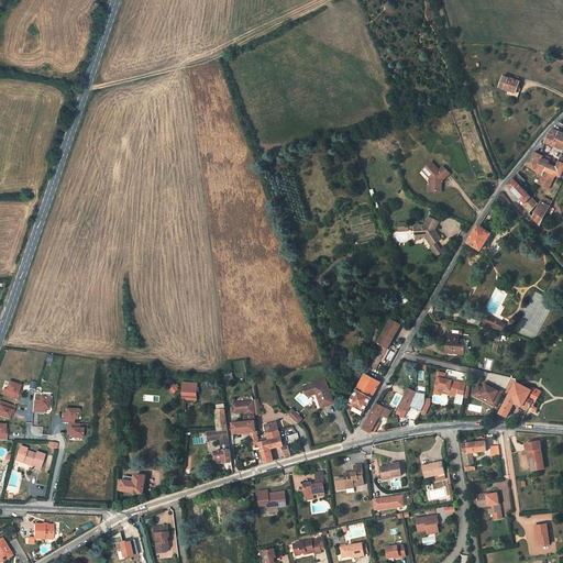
[(497,92),(512,98),(517,86),(501,80),(497,92)]
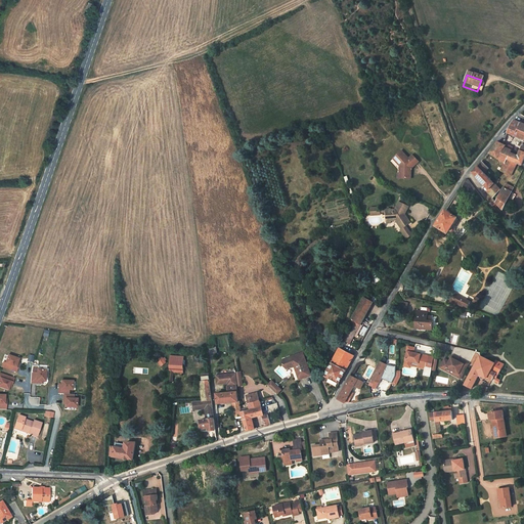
[(509,128),(507,133),(520,138),(523,140),(523,123),(516,121),(511,126),(510,127),(509,128)]
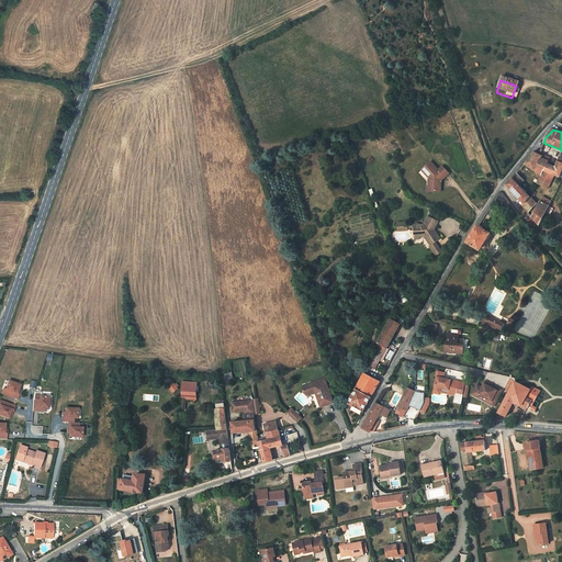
[(541,158),(541,157),(539,155),(534,153),(524,165),(534,170),(543,173),(538,183),(548,188),(555,175),(561,178),(561,163),(559,163),(558,165),(549,160),(548,161),(541,158)]
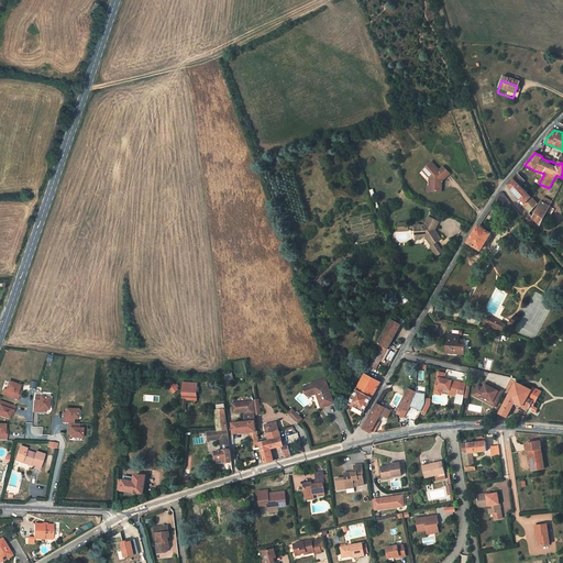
[(432,176),(424,167),(416,176),(423,184),(424,186),(424,197),(435,197),(435,188),(433,187),(434,185),(437,185),(443,179),(437,172),(432,176)]
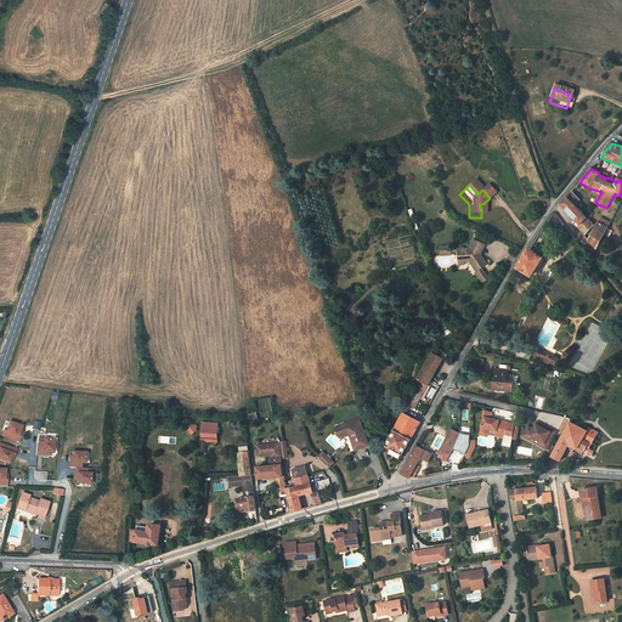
[(575,227),(581,236),(592,228),(574,204),(578,199),(571,192),(559,205),(576,226),(575,227)]
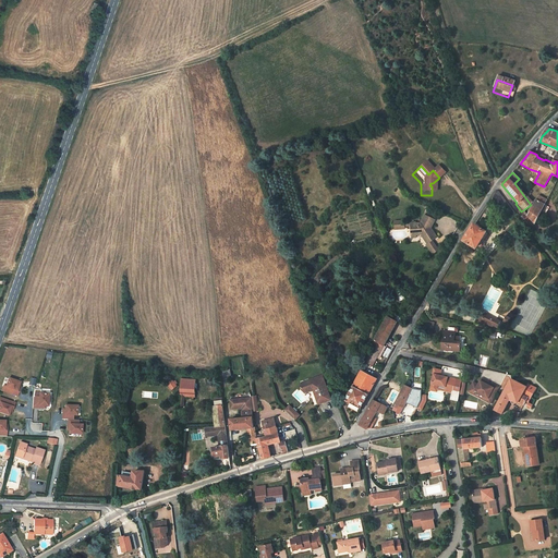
[(498,206),(506,202),(500,192),(492,196),(498,206)]
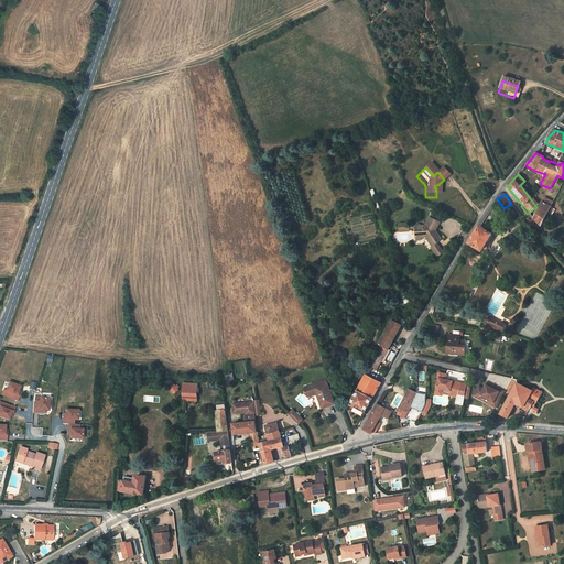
[(532,220),(541,225),(551,206),(545,203),(543,206),(541,205),(532,219),(532,220)]
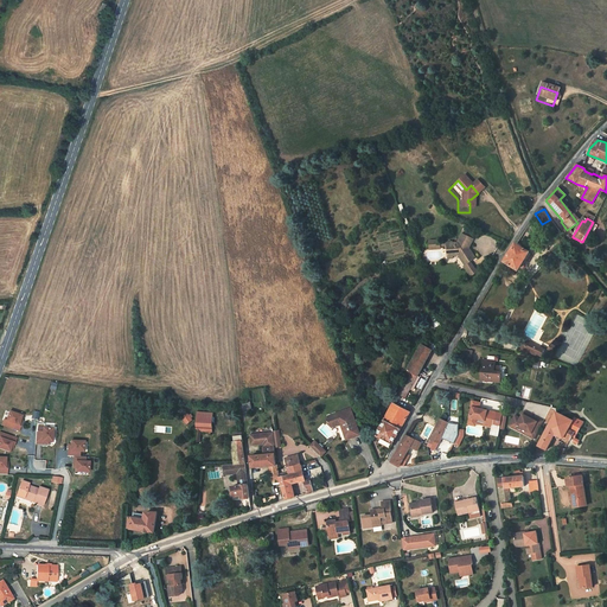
[(453,260),(459,269),(464,266),(468,262),(464,253),(467,243),(457,238),(452,248),(441,249),(441,251),(442,261),(453,260)]
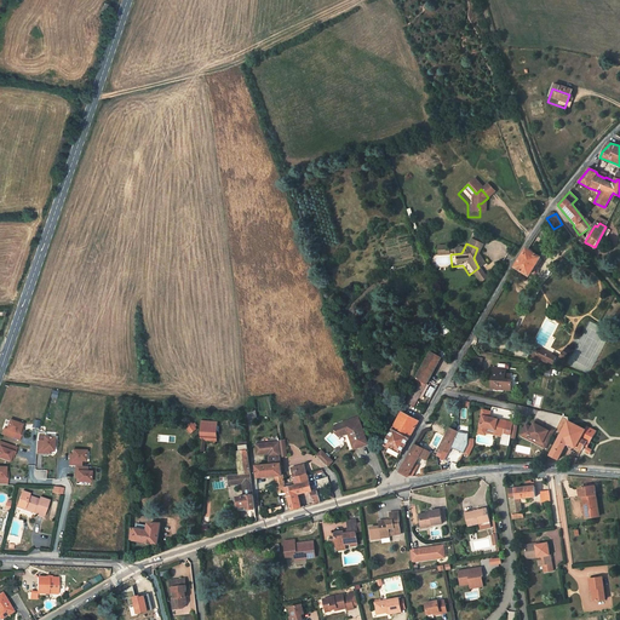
[(443,250),(432,251),(434,260),(445,259),(445,257),(451,257),(451,254),(451,252),(445,252),(443,250)]
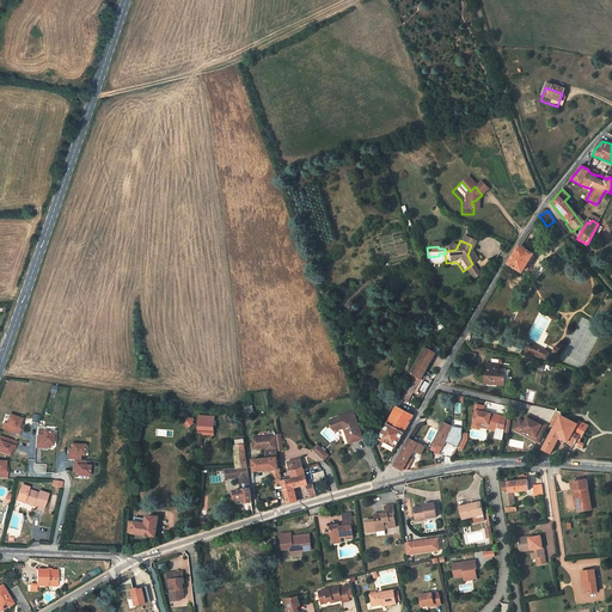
[(520,248),(510,265),(515,268),(522,273),(533,256),(520,248)]
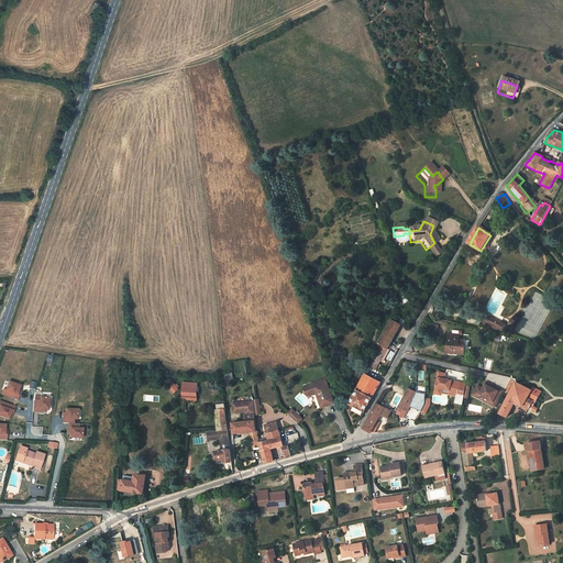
[(426,250),(423,250),(429,257),(434,253),(430,246),(426,250)]
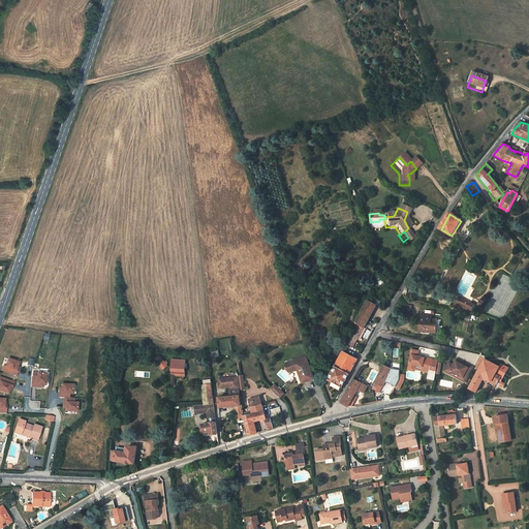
[(452,236),(445,231),(442,237),(448,241),(452,236)]
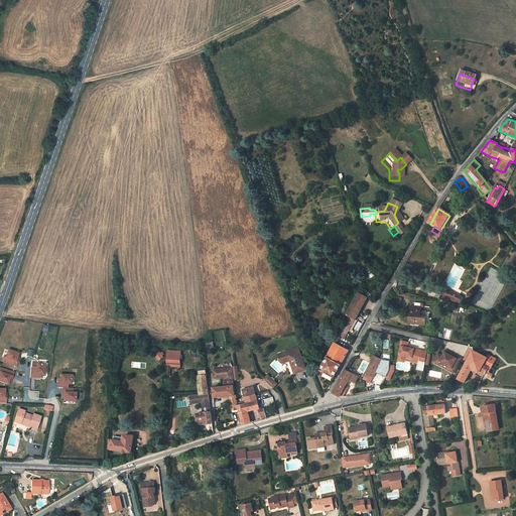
[(365,296),(357,291),(341,321),(343,321),(338,334),(345,338),(365,296)]
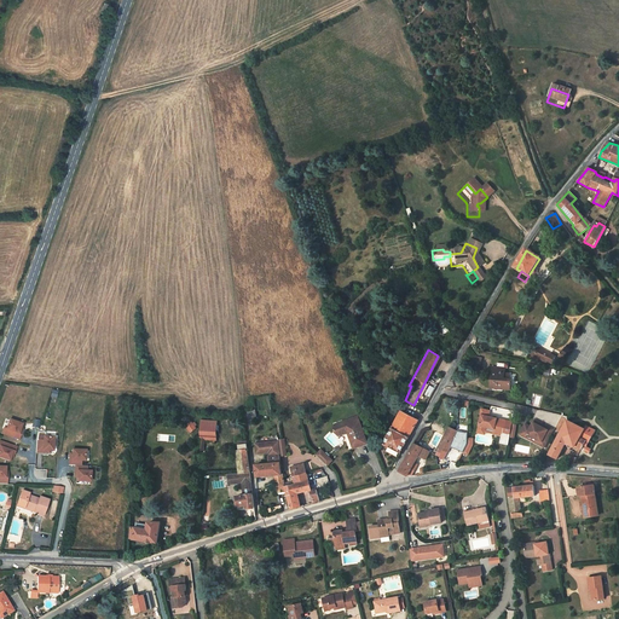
[(548,356),(548,353),(536,352),(536,353),(531,353),(531,360),(548,362),(549,356),(548,356)]
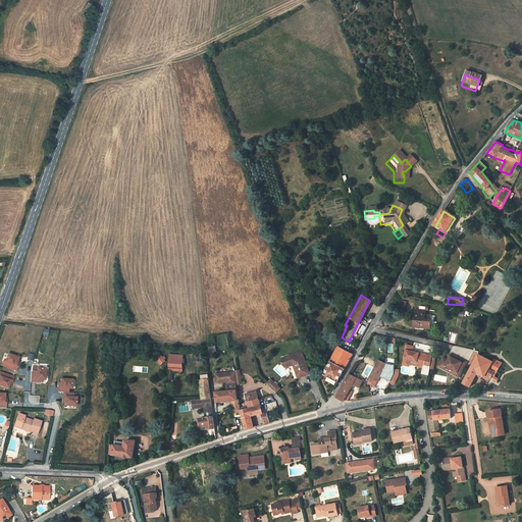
[(402,307),(403,301),(396,299),(394,305),(402,307)]
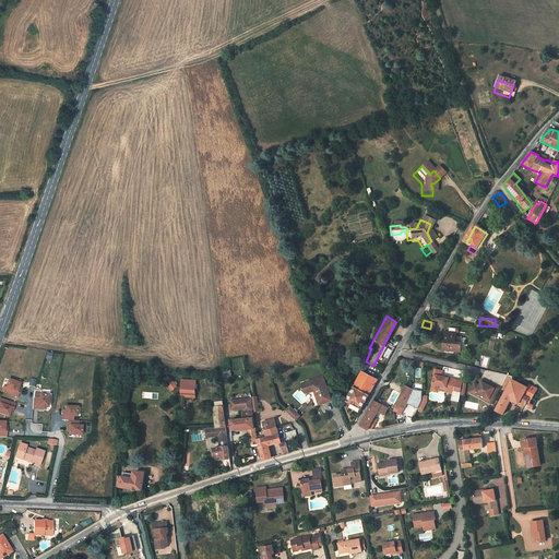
[(453,335),(454,328),(447,326),(447,330),(441,330),(440,348),(450,349),(458,351),(459,341),(456,341),(456,335),(453,335)]
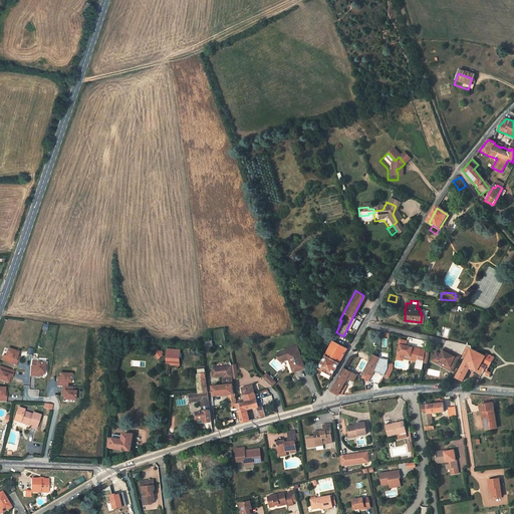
[(330,380),(346,348),(342,346),(337,343),(338,341),(333,338),(332,341),(318,368),(323,371),(321,375),(330,380)]
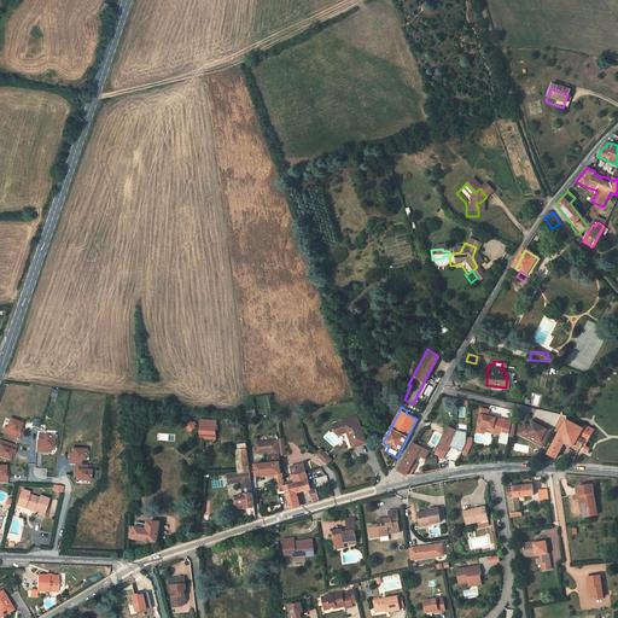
[(491,409),(483,408),(482,414),(483,414),(479,429),(487,430),(488,426),(495,427),(495,429),(503,431),(506,419),(493,417),(491,417),(489,417),(489,415),(491,409)]
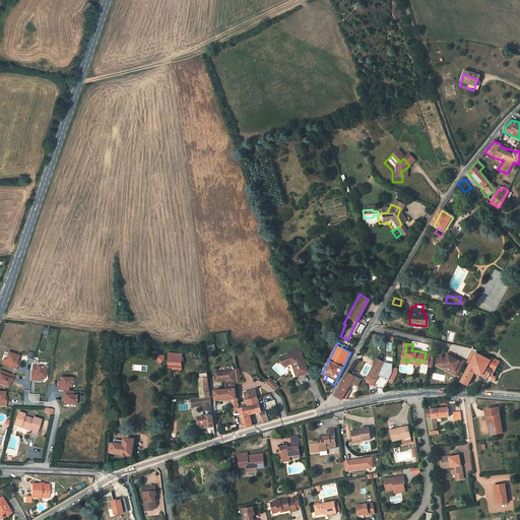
[(293,373),(293,374),(300,371),(302,375),(309,372),(301,349),(280,356),(277,362),(281,366),(288,363),(289,364),(291,366),(293,370),(293,373)]
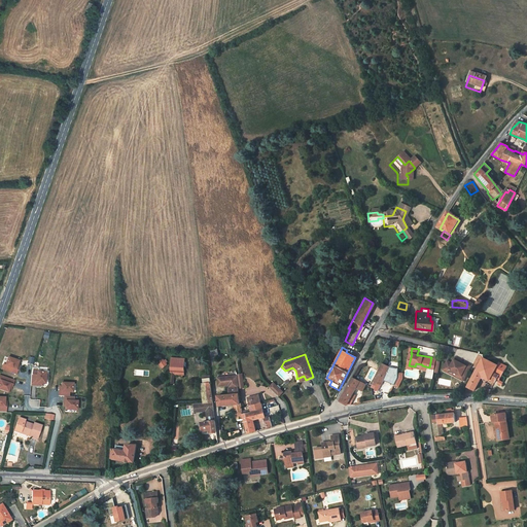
[(162,369),(168,363),(164,357),(157,361),(162,369)]
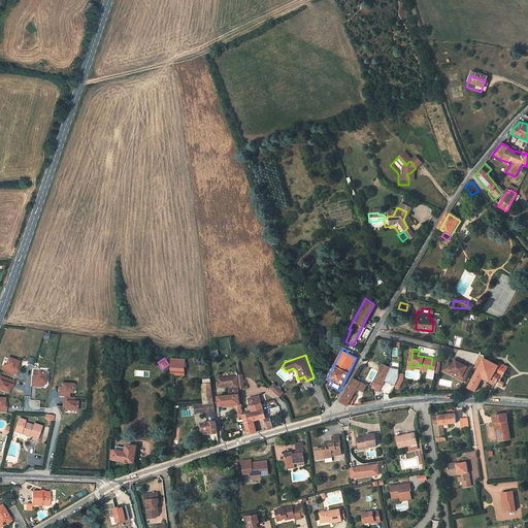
[(508,367),(502,364),(500,363),(498,366),(484,359),(475,374),(468,389),(476,393),(484,381),(497,386),(498,383),(500,384),(501,384),(508,367)]
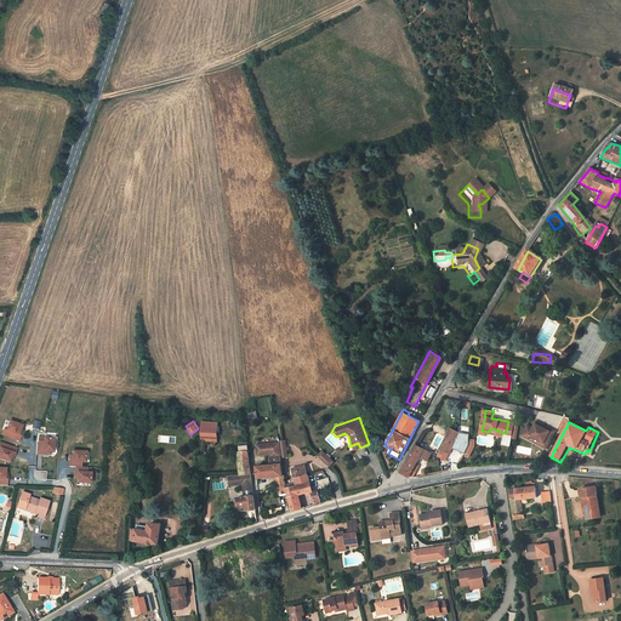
[(556,432),(541,423),(540,426),(536,423),(534,428),(528,425),(522,436),(528,439),(530,436),(548,445),(556,432)]
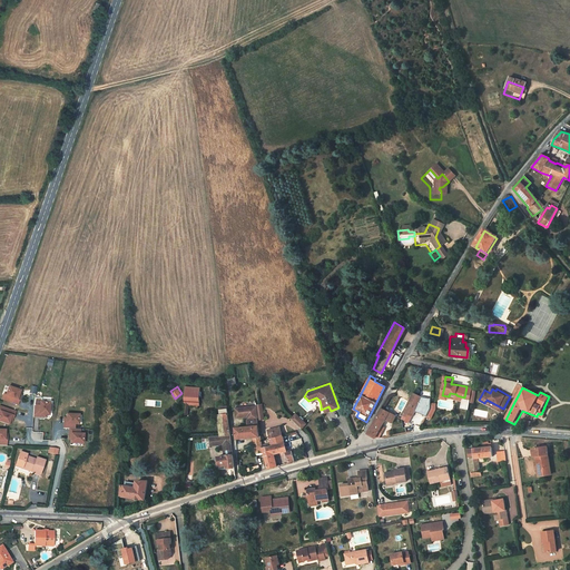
[(18,394),(6,390),(2,399),(0,397),(0,403),(15,409),(18,401),(16,400),(18,394)]
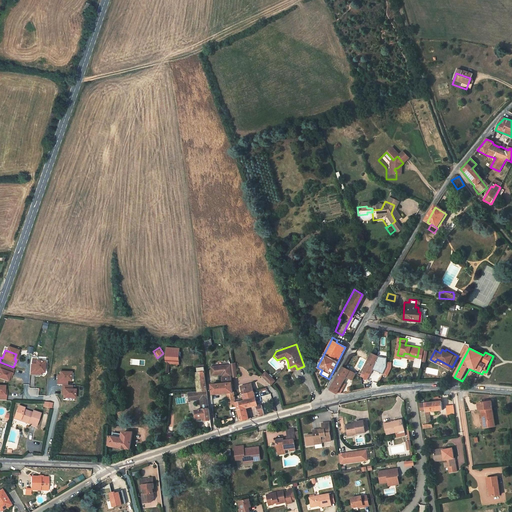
[(373,354),(370,361),(372,362),(373,363),(378,364),(381,357),(373,354)]
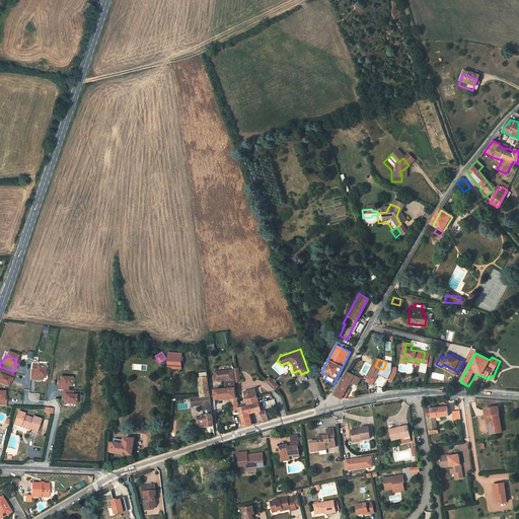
[(181,369),(181,365),(169,364),(168,378),(172,378),(173,368),(181,369)]
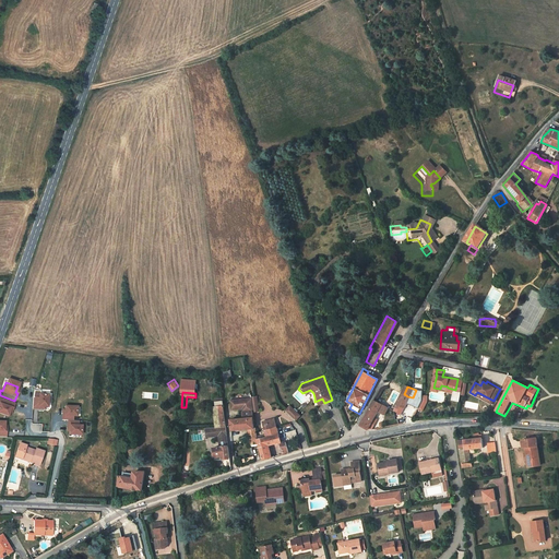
[(494,401),(477,392),(475,395),(491,404),(494,401)]
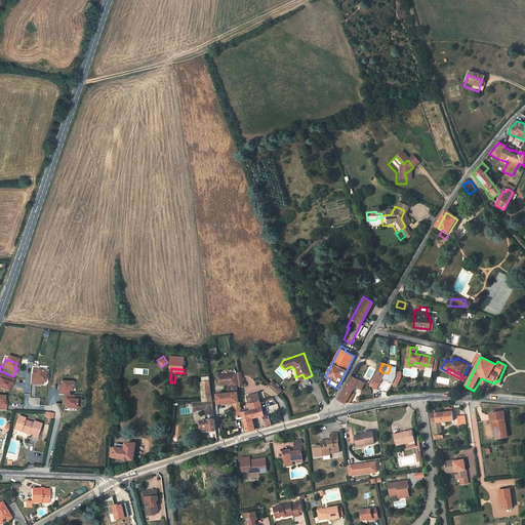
[(382,385),(388,373),(382,372),(381,371),(379,370),(374,381),(382,385)]
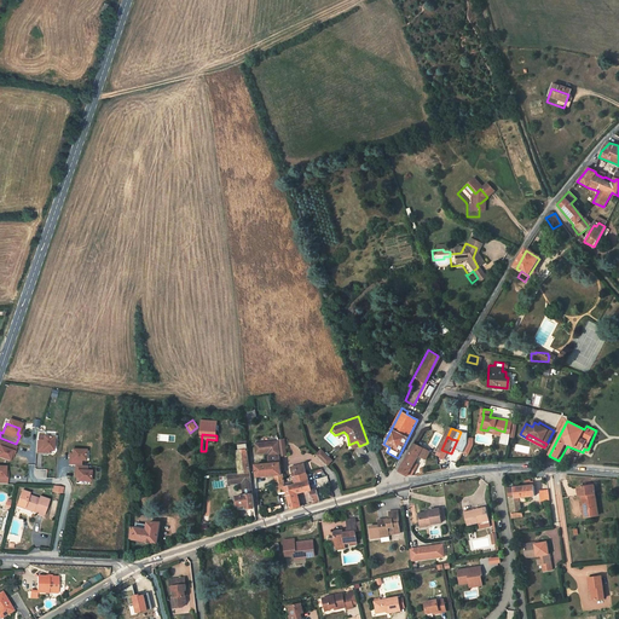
[(50,455),(51,441),(41,440),(40,444),(34,444),(33,456),(44,456),(44,455),(50,455)]
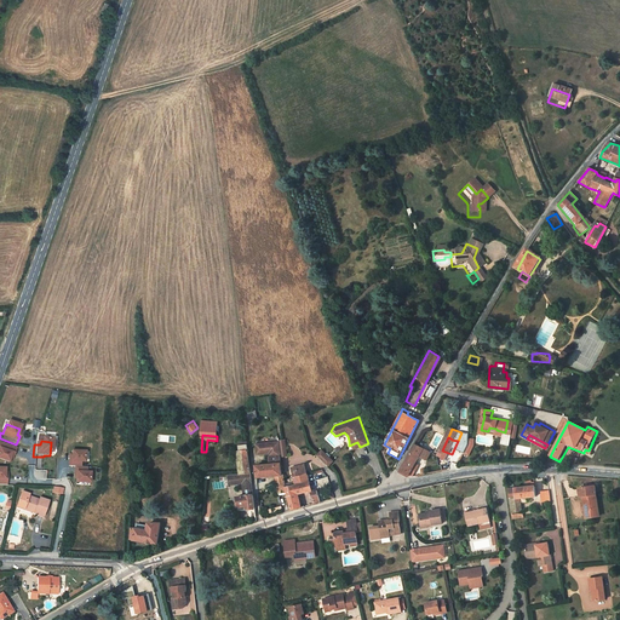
[(277,442),(257,446),(258,452),(264,452),(264,454),(270,454),(270,458),(271,465),(281,464),(280,457),(277,442)]
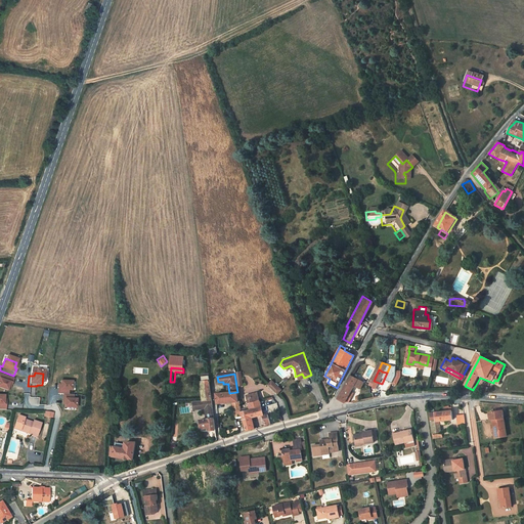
[(363,382),(350,376),(340,400),(347,402),(352,392),(354,386),(360,389),(363,382)]
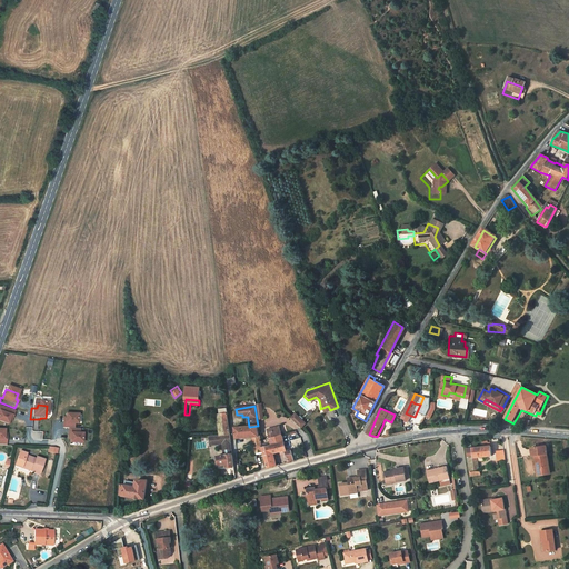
[(222,436),(231,436),(228,409),(220,410),(222,436)]
